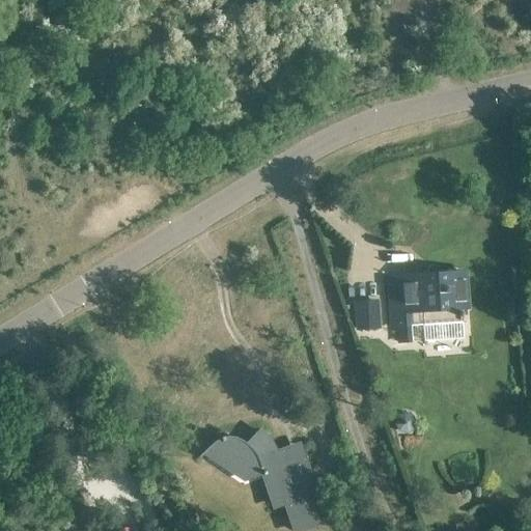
[(420,326),(422,326),(423,341),(463,338),(462,323),(463,323),(462,310),(468,309),(465,273),(387,278),(391,329),(413,327),(413,325),(420,324),(420,326)]
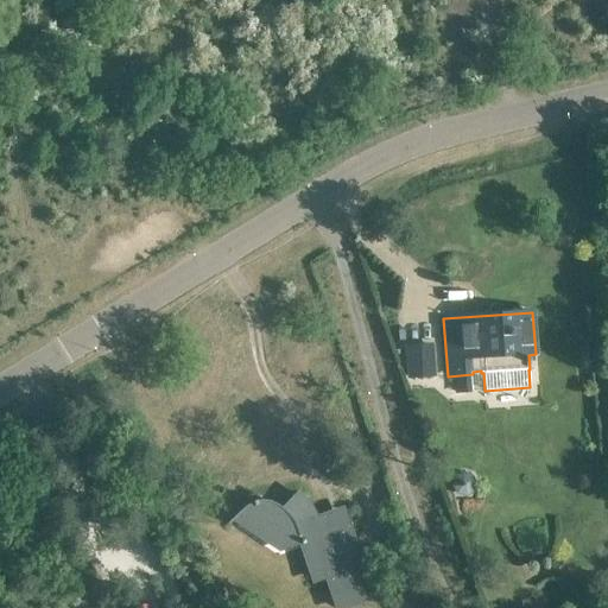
[(406,379),(435,377),(432,342),(405,344),(406,379)]
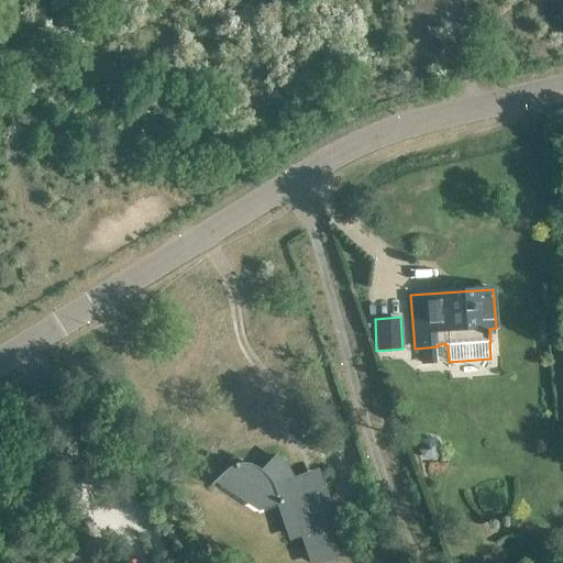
[(422,440),(419,449),(422,456),(431,460),(438,456),(441,448),(437,440),(429,438),(422,440)]
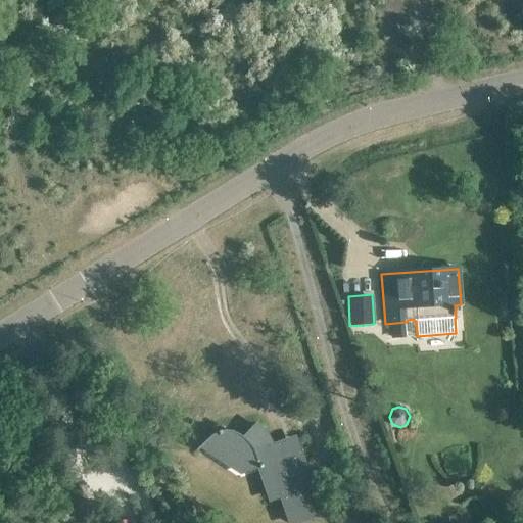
[(256,424),(244,436),(239,433),(236,432),(233,431),(231,430),(228,429),(225,429),(223,429),(221,430),(215,432),(198,446),(239,474),(256,469),(268,502),(279,498),(287,522),(299,522),(315,518),(304,484),(312,481),(295,434),(271,443),(269,439),(267,435),(260,429),(256,424)]
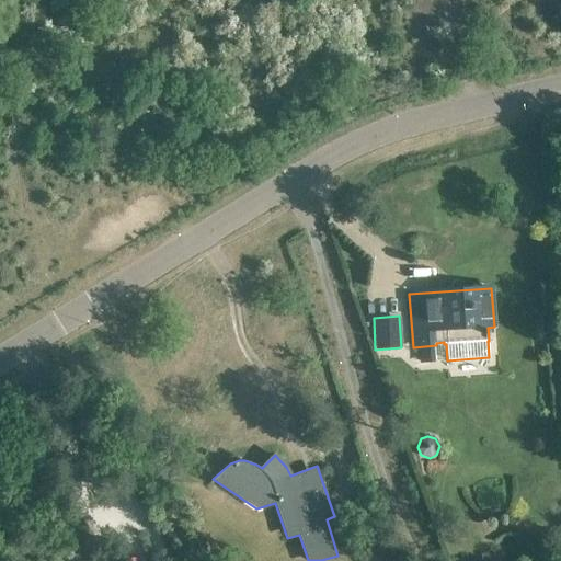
[(373,533),(361,503),(350,507),(362,538),(373,533)]
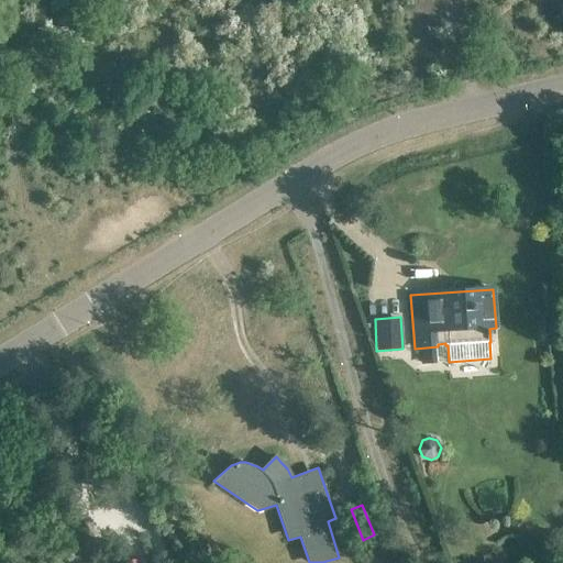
All buildings are outlined.
